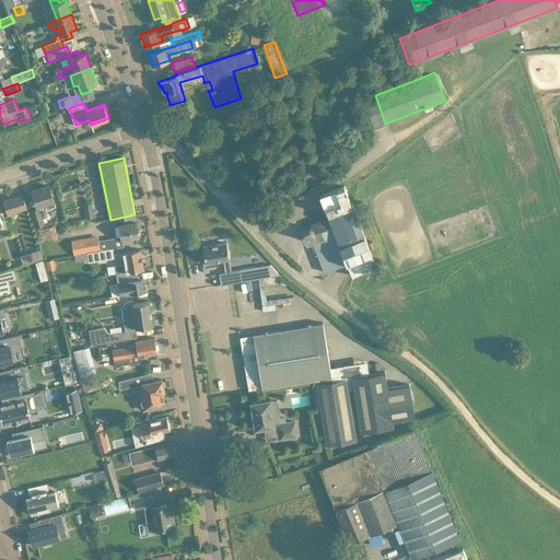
[(37,206),(45,203),(47,209),(56,207),(49,185),(32,190),(37,206)]
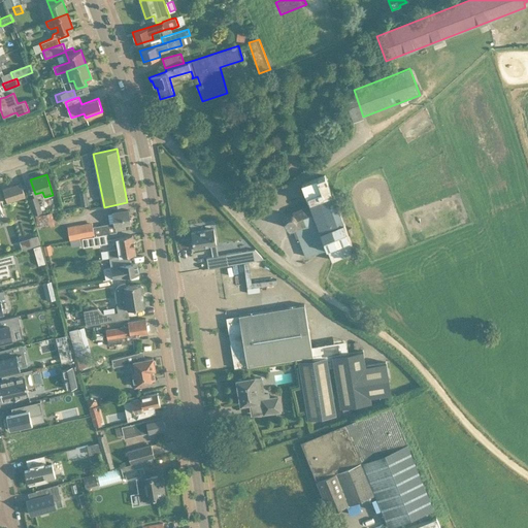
[(292,210),(293,212),(291,212),(289,212),(287,212),(286,213),(285,213),(284,215),(284,216),(283,217),(283,218),(283,219),(283,220),(283,221),(283,223),(283,224),(284,225),(285,226),(286,227),(287,228),(288,228),(290,229),(292,229),(292,228),(294,228),(295,227),(296,229),(306,256),(320,251),(326,248),(330,258),(354,249),(332,190),(331,191),(325,175),(301,184),(309,204),(292,210)]
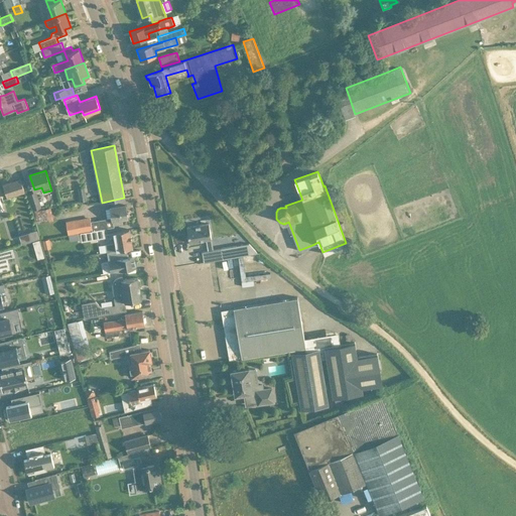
[(24,191),(20,178),(3,184),(7,198),(24,191)]
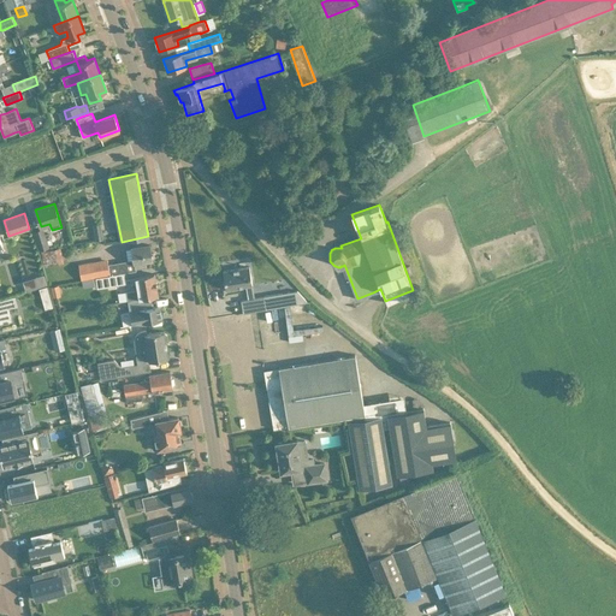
[(98,240),(98,242),(102,241),(102,240),(101,224),(93,224),(94,232),(88,234),(88,241),(98,240)]
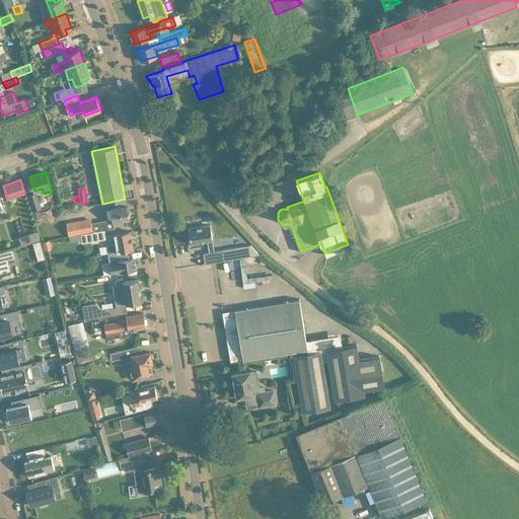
[(35,193),(28,196),(33,211),(42,210),(35,193)]
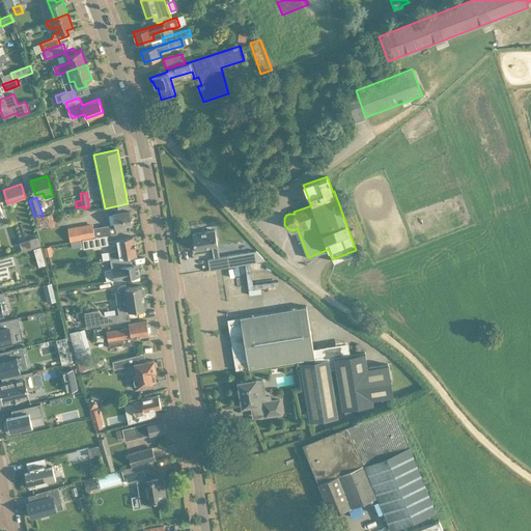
[(92,223),(67,227),(68,231),(70,238),(70,240),(94,235),(95,236),(107,234),(117,232),(117,230),(126,229),(126,225),(131,224),(129,211),(118,213),(113,214),(109,214),(111,224),(93,227),(92,223)]
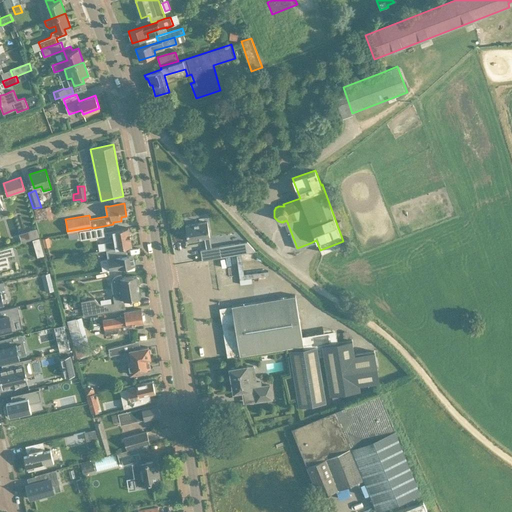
[(41,207),(33,208),(37,220),(53,218),(50,205),(41,207)]
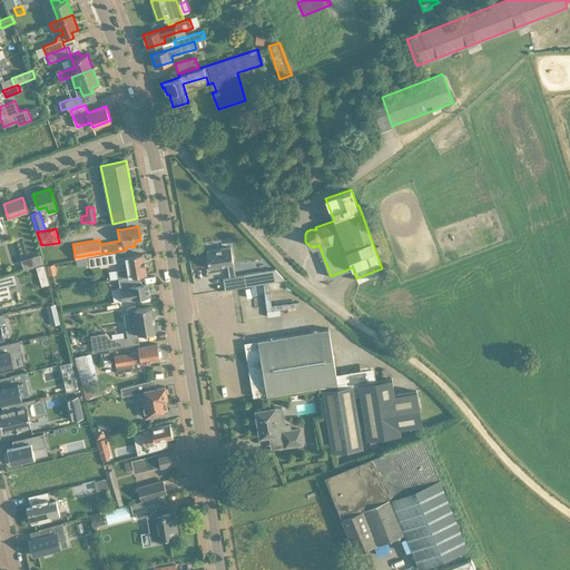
[(231,246),(206,251),(209,268),(234,264),(231,246)]
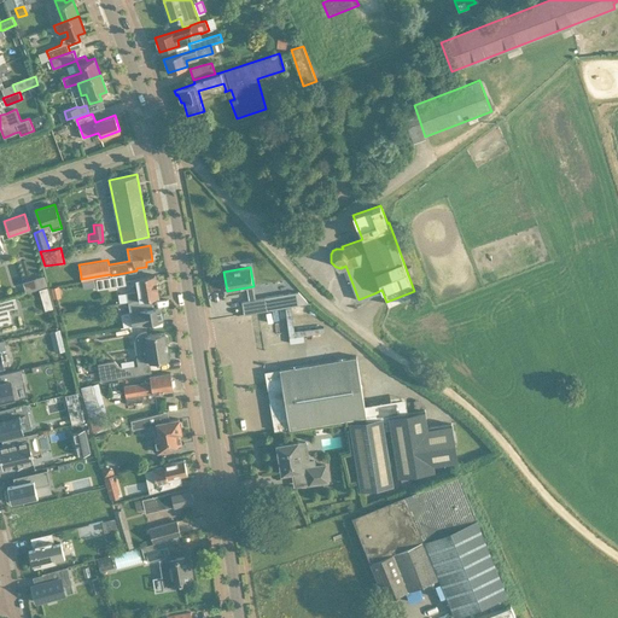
[(111,275),(97,278),(98,286),(110,284),(111,286),(127,284),(124,273),(111,275)]
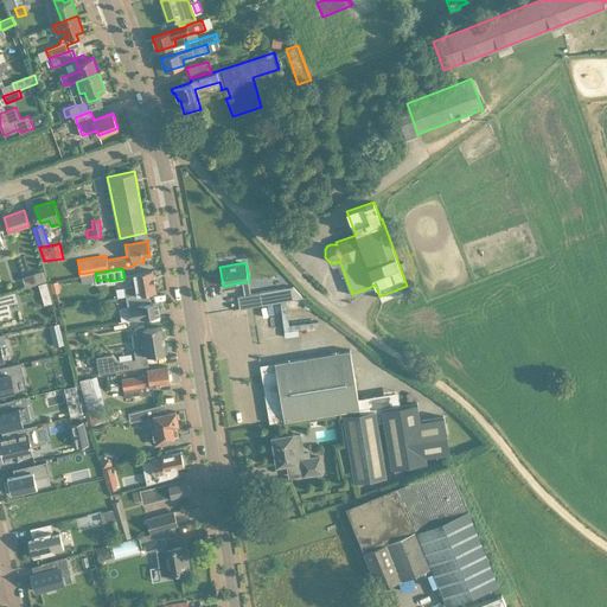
[(44,270),(34,274),(38,283),(46,280),(44,270)]
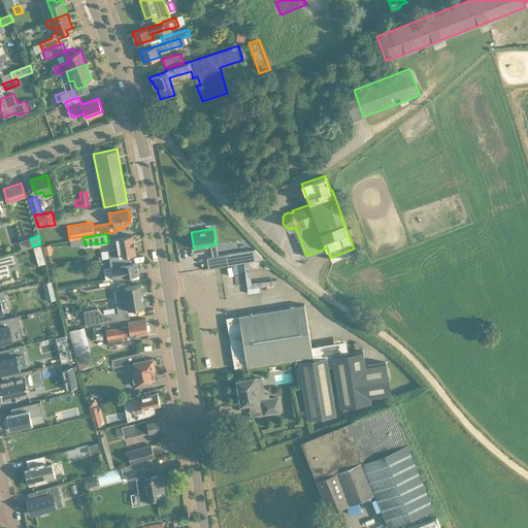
[(108,250),(109,258),(120,256),(135,254),(132,235),(111,238),(112,243),(117,242),(118,248),(108,250)]
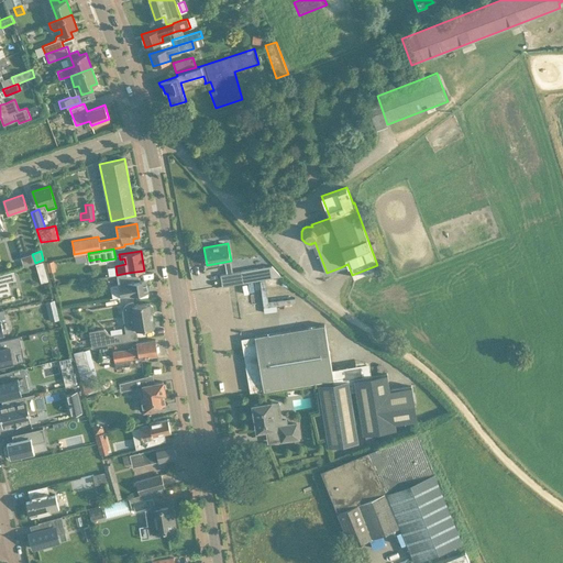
[(46,262),(48,272),(56,271),(54,261),(46,262)]
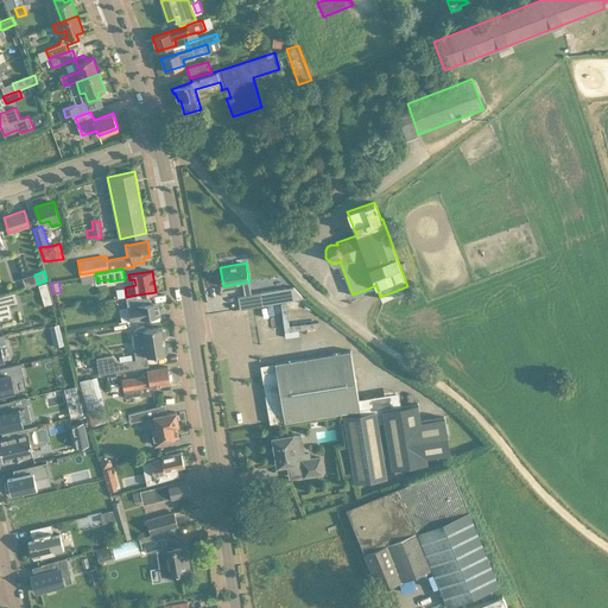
[(48,283),(39,285),(42,295),(50,292),(48,283)]
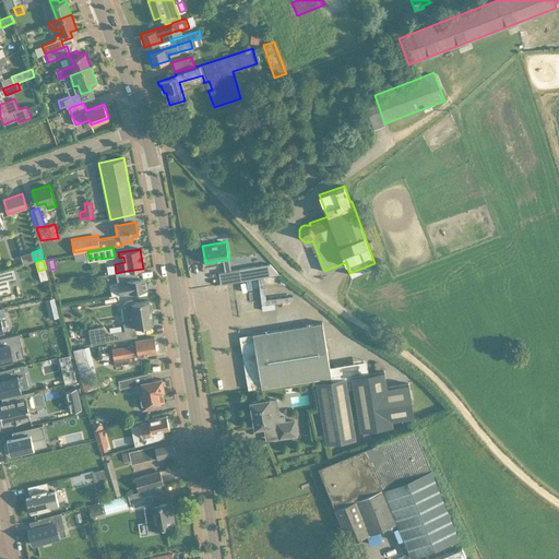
[(239,269),(218,272),(221,284),(241,281),(274,274),(272,263),(239,269)]
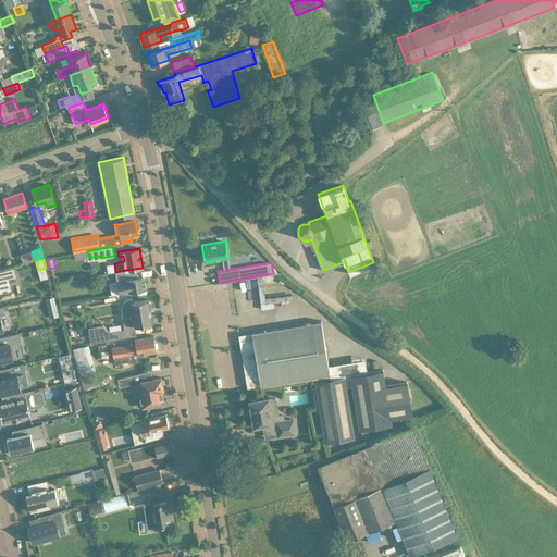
[(0,284),(9,283),(7,276),(15,274),(13,268),(0,271),(0,284)]
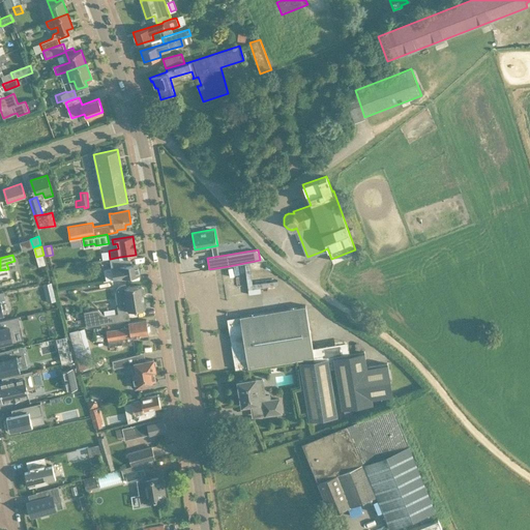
[(120,266),(111,267),(113,280),(122,277),(129,276),(140,274),(138,263),(127,265),(120,266)]
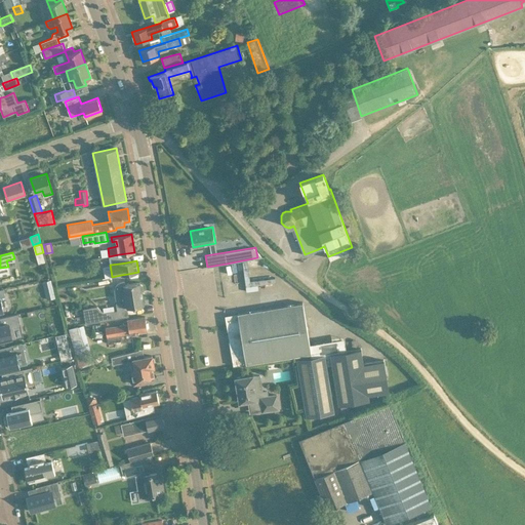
[(51,280),(44,281),(46,290),(53,288),(51,280)]
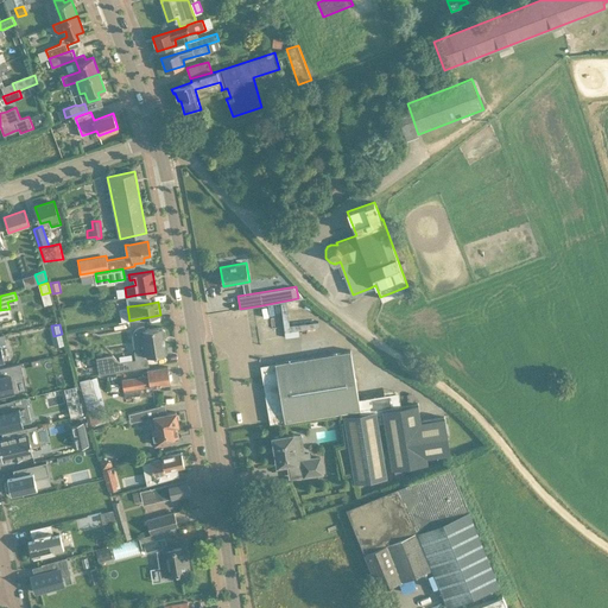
[(96,356),(99,373),(130,368),(128,360),(139,359),(144,355),(147,355),(154,355),(166,353),(162,327),(145,329),(144,325),(137,327),(135,329),(133,331),(132,334),(132,336),(135,359),(120,361),(113,354),(96,356)]
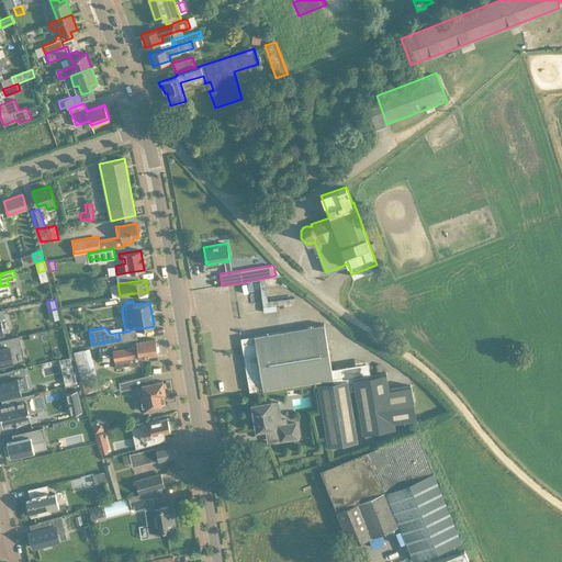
[(242,338),(244,356),(250,391),(263,389),(263,390),(317,380),(327,445),(358,440),(349,390),(355,389),(362,433),(395,427),(394,422),(416,418),(411,385),(389,389),(386,372),(372,374),(334,381),(332,368),(324,324),(255,335),(254,336),(242,338)]
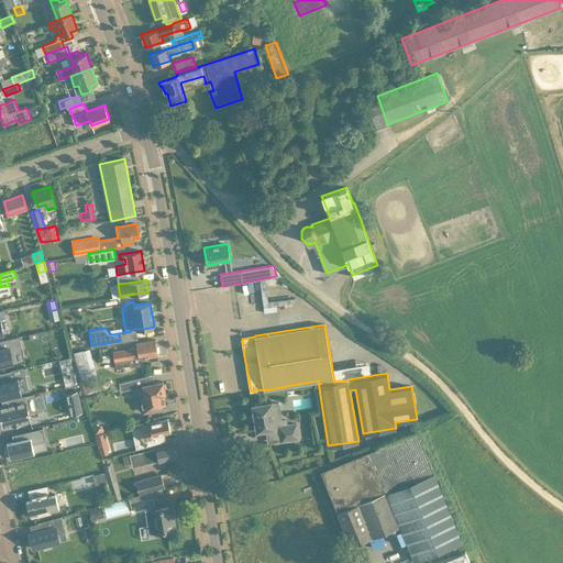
[(0,348),(0,366),(18,362),(14,349),(22,348),(19,335),(0,340),(0,345),(0,349),(0,348)]
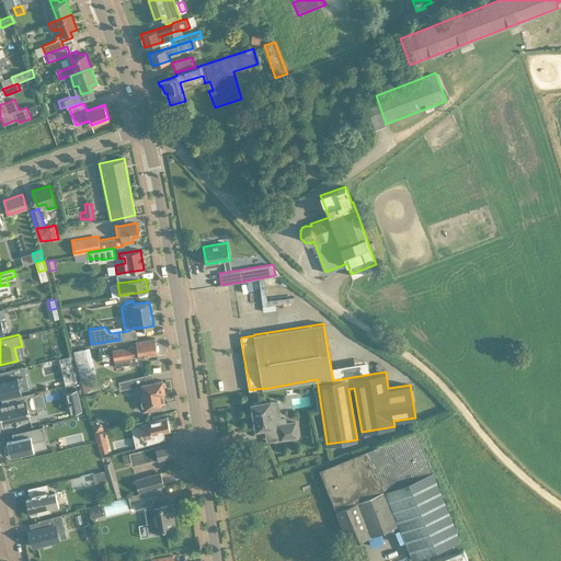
[(137,346),(113,351),(114,359),(115,365),(129,364),(129,365),(139,364),(138,356),(158,353),(155,339),(136,341),(137,346)]
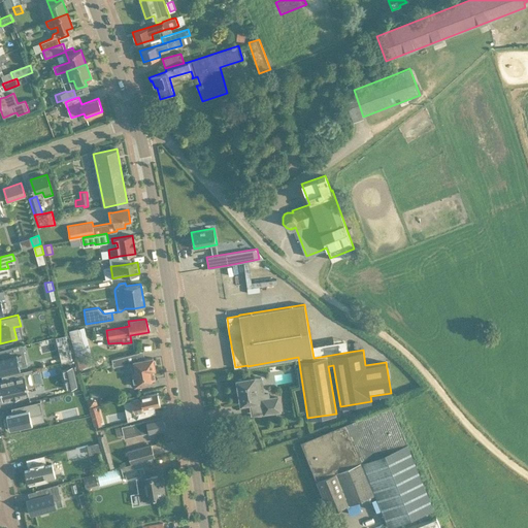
[(85,327),(69,331),(79,368),(95,364),(85,327)]
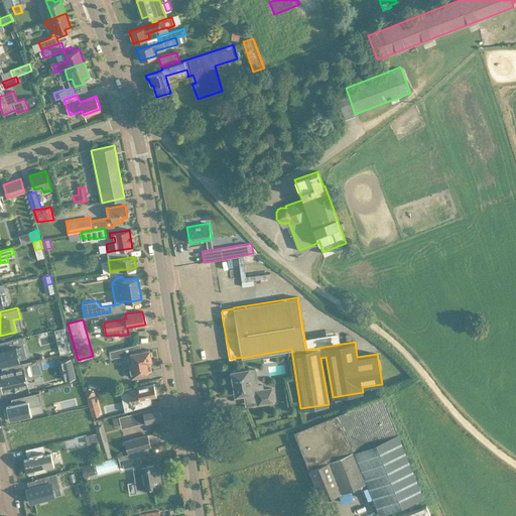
[(304,338),(306,350),(342,344),(340,332),(304,338)]
